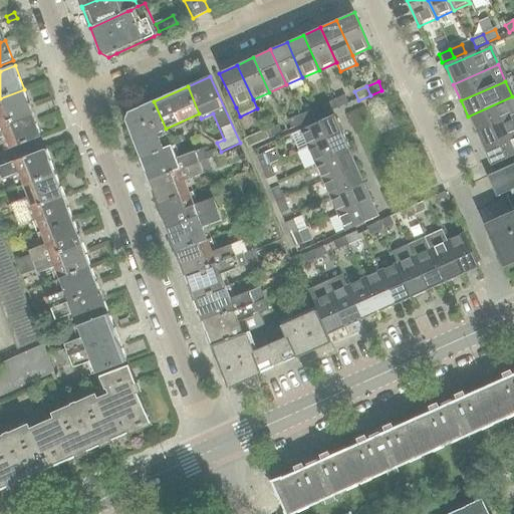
[(0,125),(33,112),(24,89),(0,98),(0,125)]
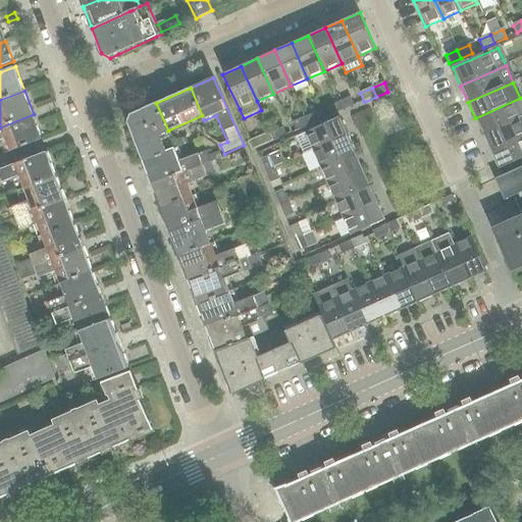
[(342,111),(354,106),(350,98),(338,103),(342,111)]
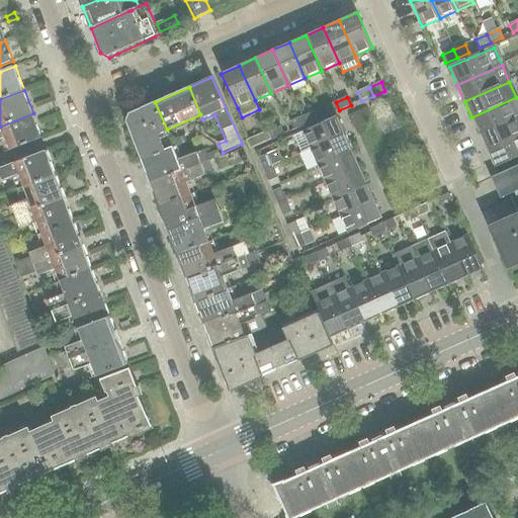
[(471,117),(479,134),(517,115),(517,102),(516,97),(471,117)]
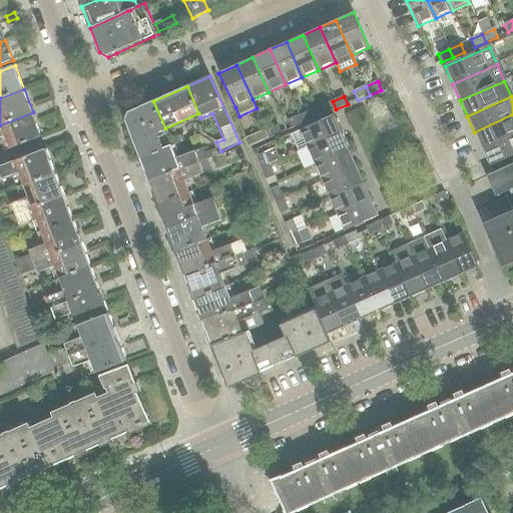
[(166,129),(165,128),(153,101),(129,112),(125,119),(139,158),(164,148),(157,133),(166,129)]
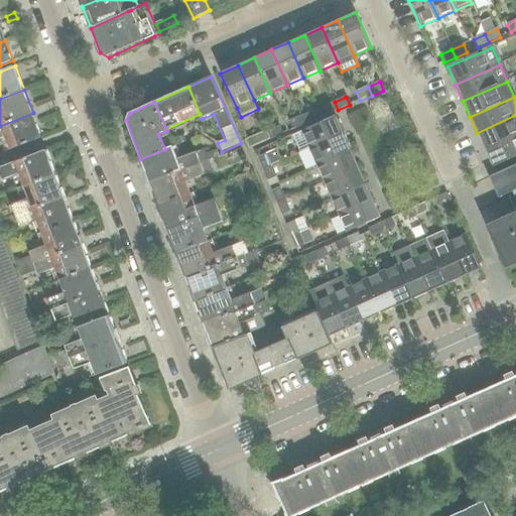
[(338,110),(335,102),(323,107),(327,115),(338,110)]
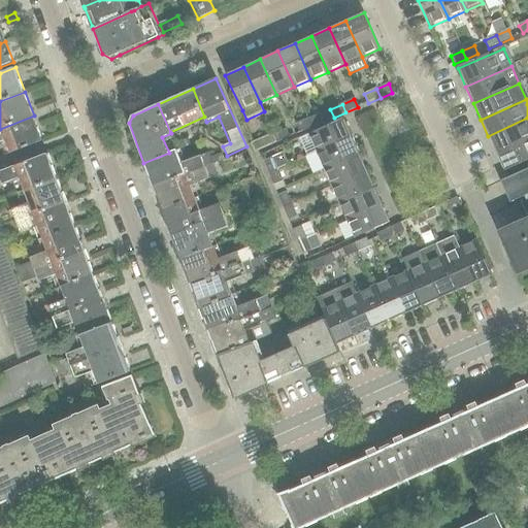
[(323,122),(320,113),(308,120),(311,127),(323,122)]
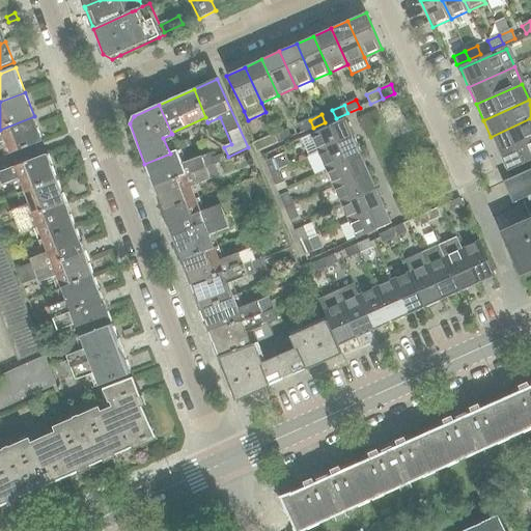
[(11,155),(44,142),(34,116),(0,130),(0,143),(6,142),(11,155)]
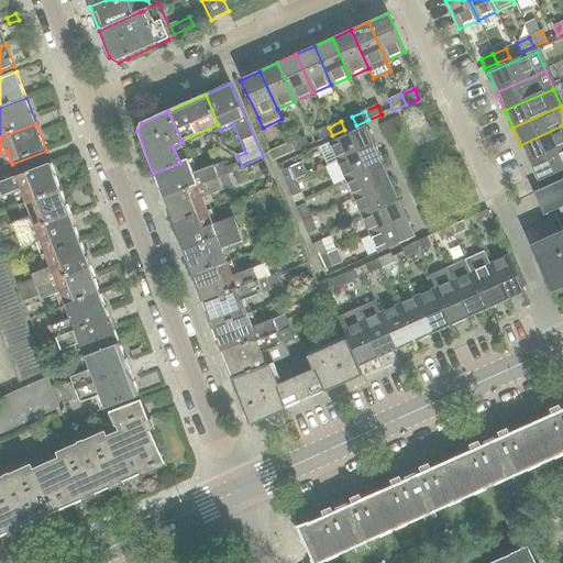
[(562,125),(520,145),(528,164),(562,147),(562,125)]
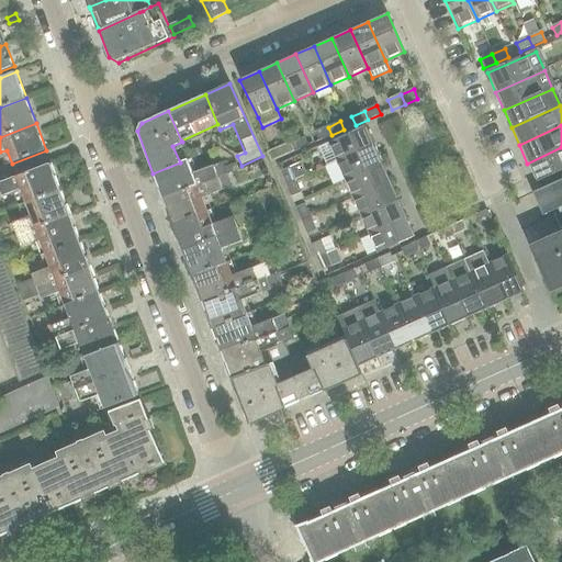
[(327,166),(373,146),(364,126),(318,147),(327,166)]
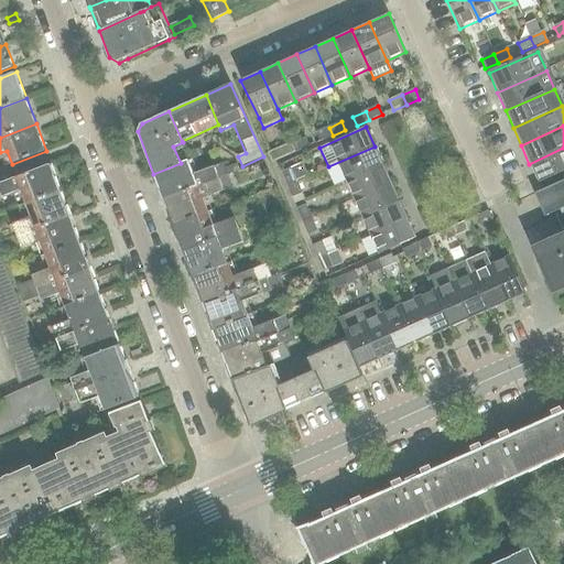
[(333,138),(328,128),(316,133),(321,143),(333,138)]
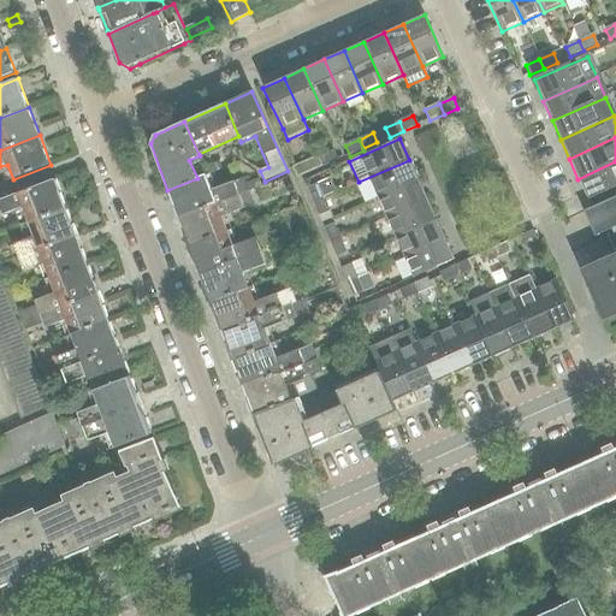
[(247,160),(242,150),(236,154),(240,163),(247,160)]
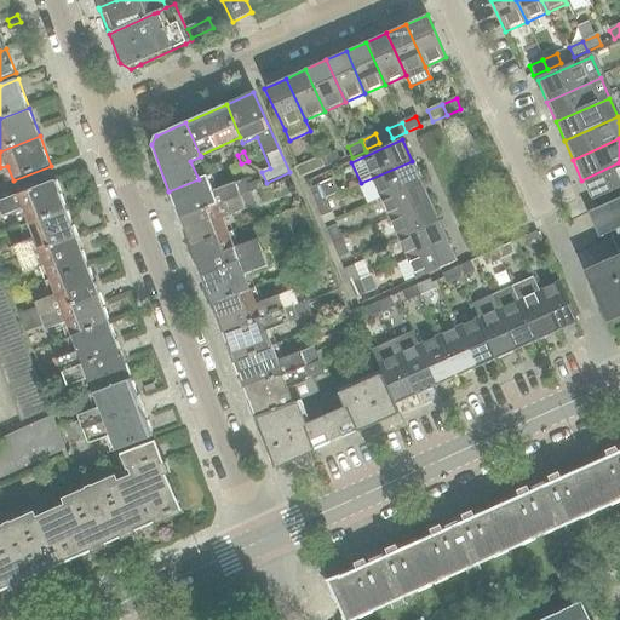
[(337,153),(322,160),(326,168),(340,161),(337,153)]
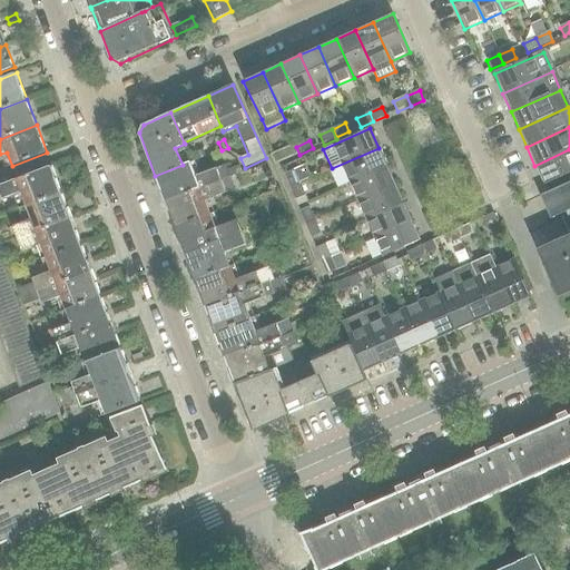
[(300,155),(296,147),(295,145),(271,156),(275,166),(300,155)]
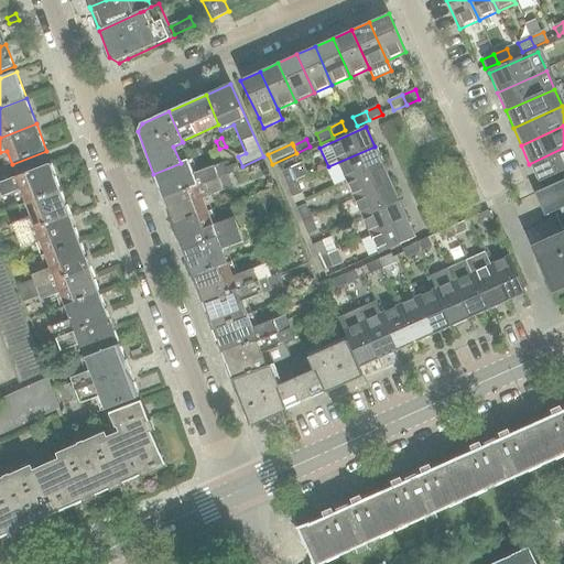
[(346,182),(383,165),(375,147),(338,163),(346,182)]
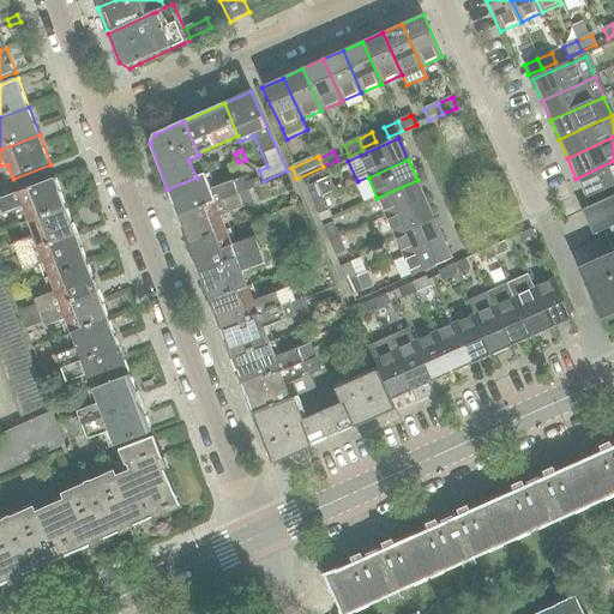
[(613,161),(576,179),(585,200),(613,187),(613,161)]
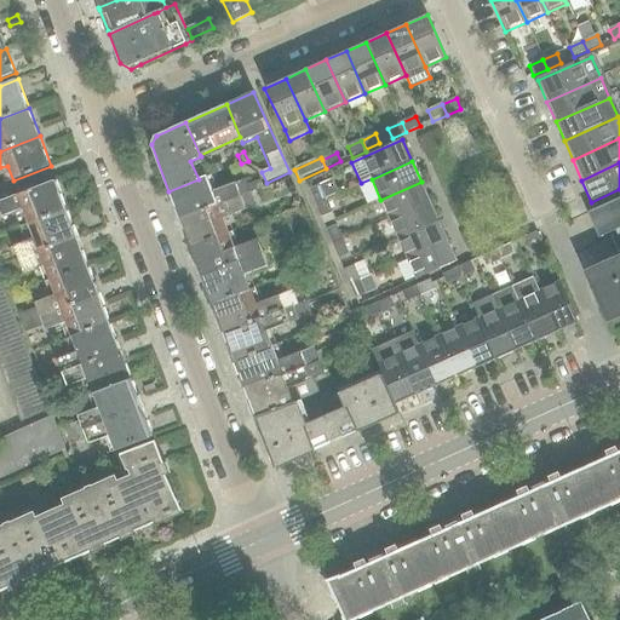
[(199,179),(168,191),(179,219),(250,193),(263,188),(260,181),(247,185),(245,181),(236,183),(212,193),(207,178),(200,181),(199,179)]
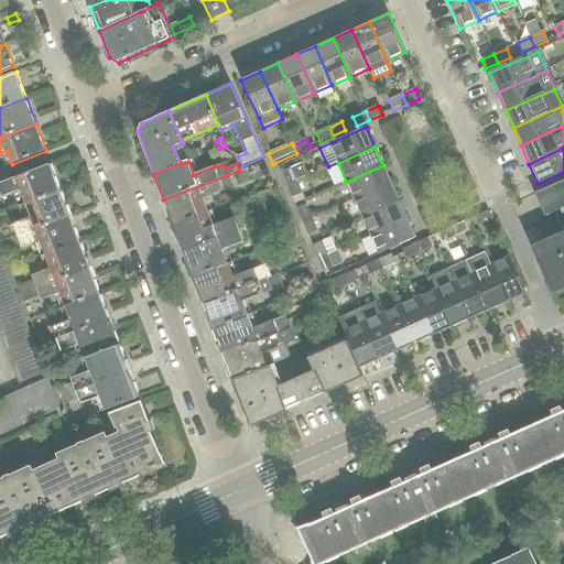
[(26,204),(62,191),(52,164),(0,184),(0,197),(3,197),(21,190),(26,204)]
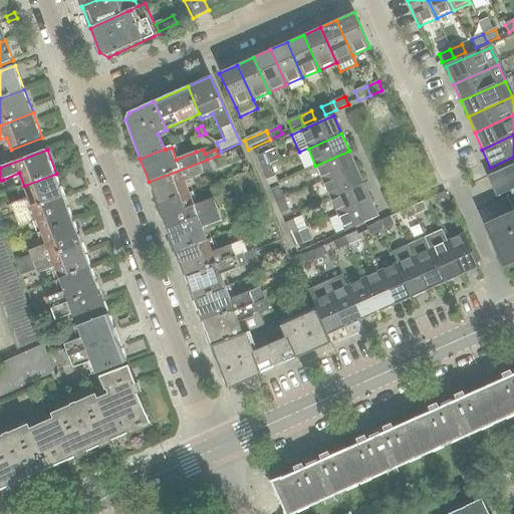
[(349,151),(315,166),(322,181),(356,167),(349,151)]
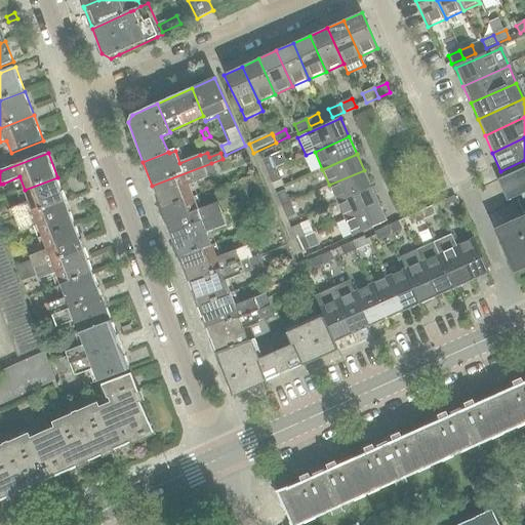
[(268,173),(275,170),(270,158),(263,161),(268,173)]
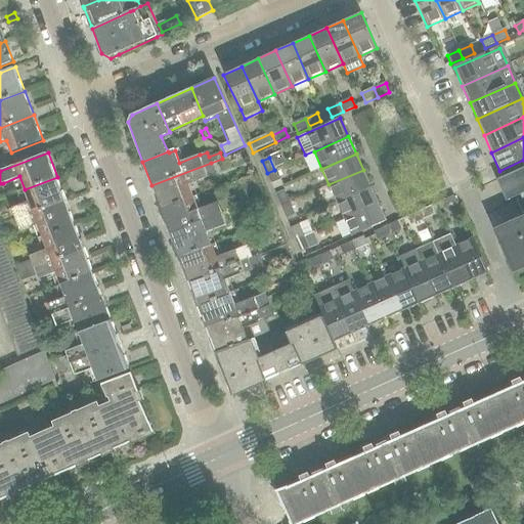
[(211,163),(151,185),(161,210),(193,198),(188,185),(208,177),(215,174),(211,163)]
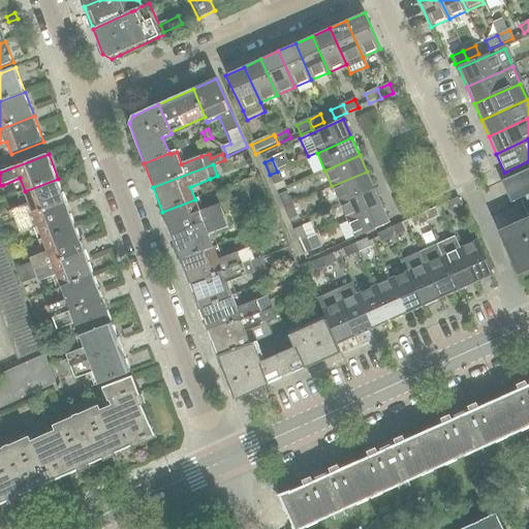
[(527,201),(528,200),(528,168),(501,182),(510,204),(525,197),(527,201)]
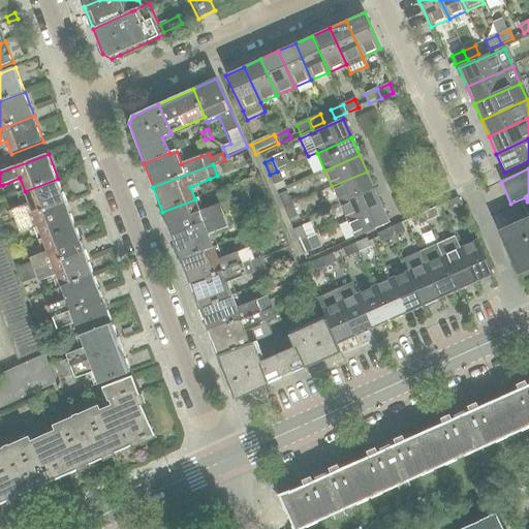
[(277,172),(270,175),(273,180),(279,178),(277,172)]
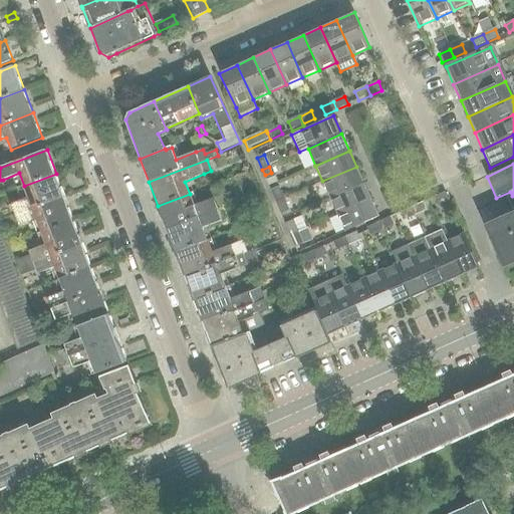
[(329,197),(363,181),(356,167),(322,181),(329,197)]
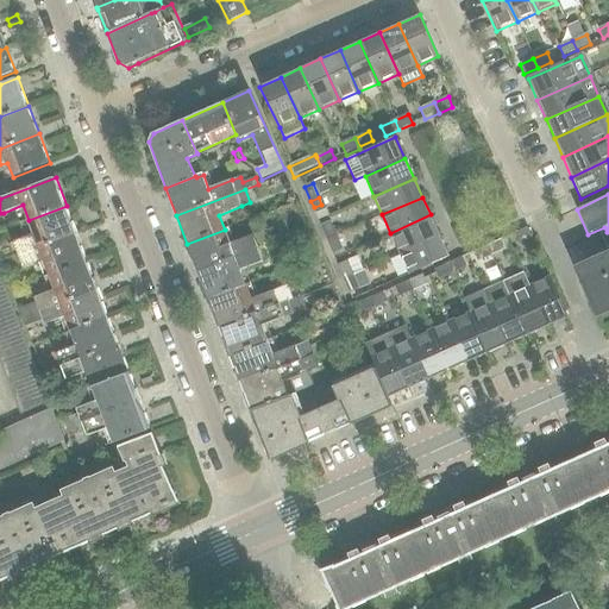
[(19,256),(77,233),(67,206),(29,220),(35,234),(14,243),(19,256)]
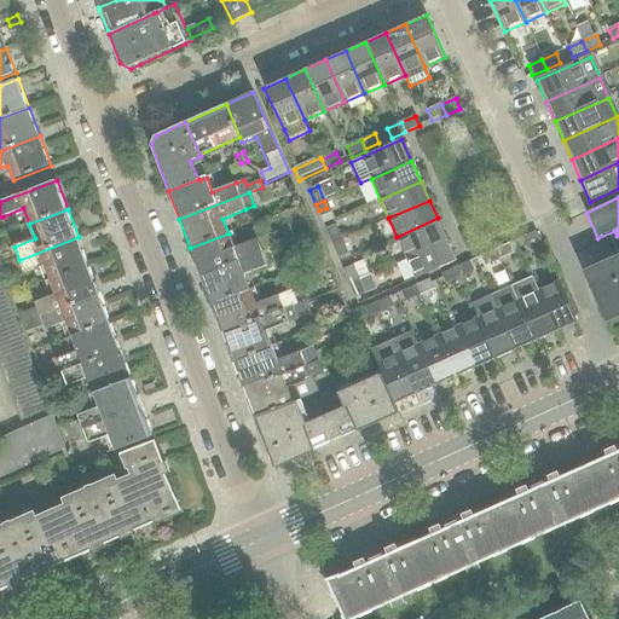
[(406,256),(446,238),(438,218),(397,237),(406,256)]
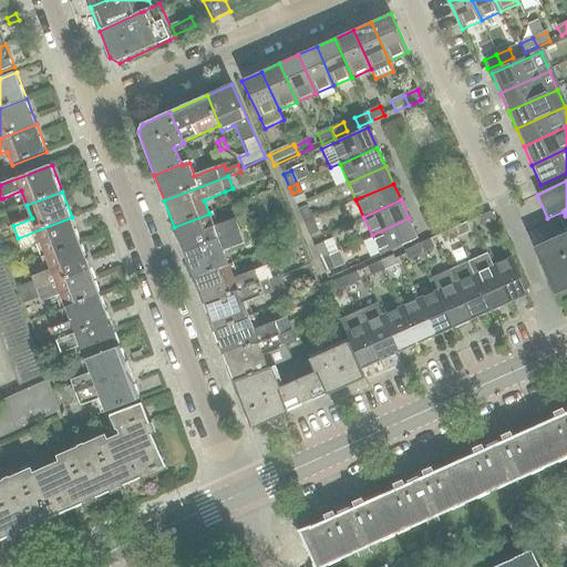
[(278,217),(287,214),(284,205),(275,209),(278,217)]
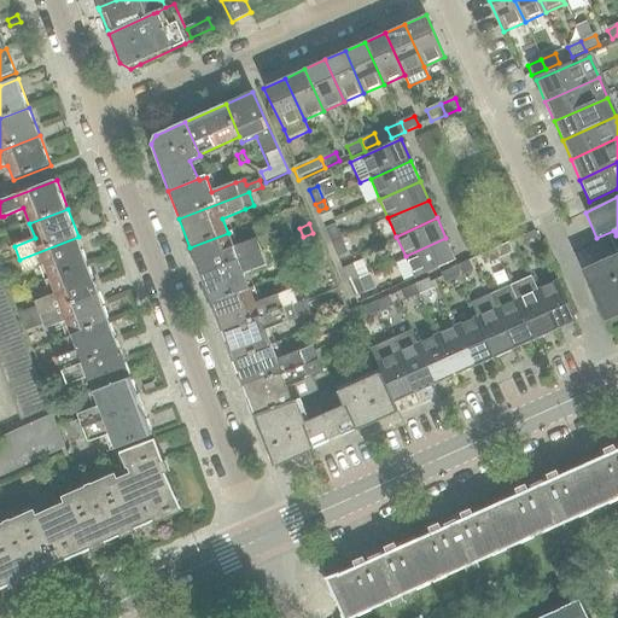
[(342,239),(336,225),(326,229),(332,244),(342,239)]
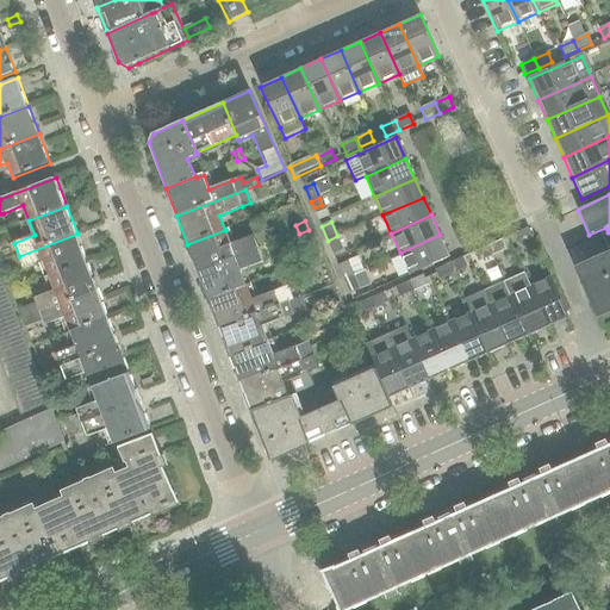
[(225,230),(187,244),(198,272),(263,247),(272,244),(267,230),(253,235),(230,243),(225,230)]
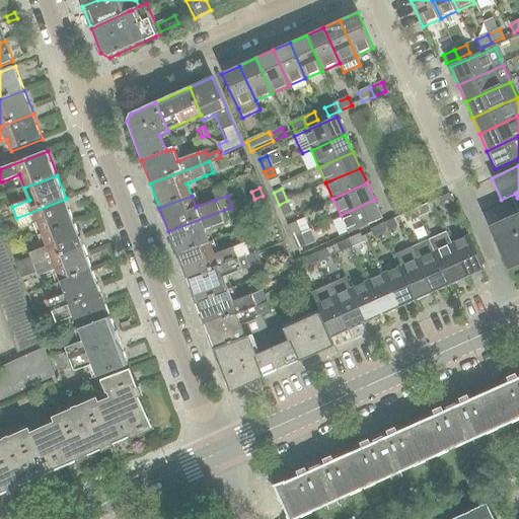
[(263,196),(254,199),(262,214),(270,211),(263,196)]
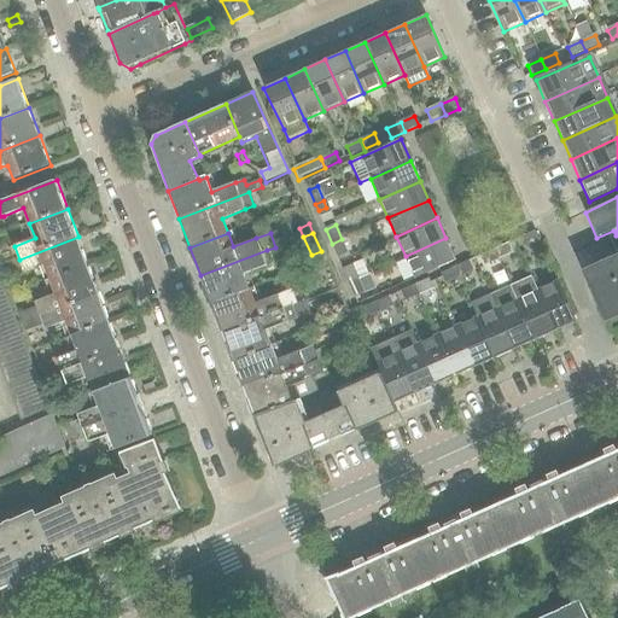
[(537,243),(534,233),(520,239),(524,249),(537,243)]
